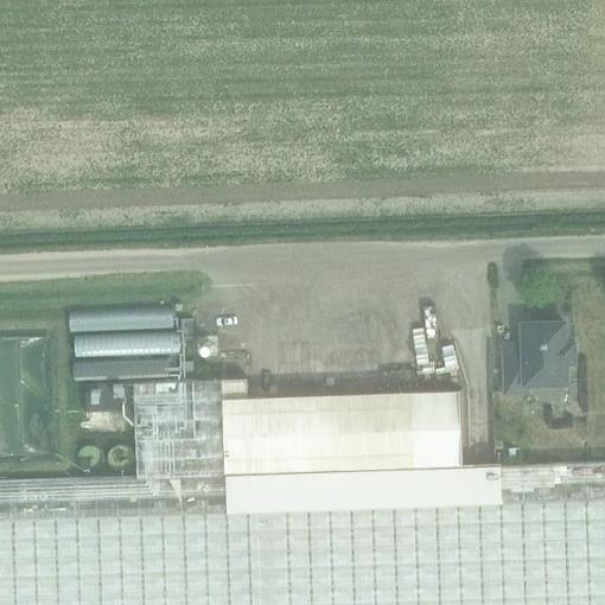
[(190,322),(178,322),(179,337),(191,336),(190,322)]
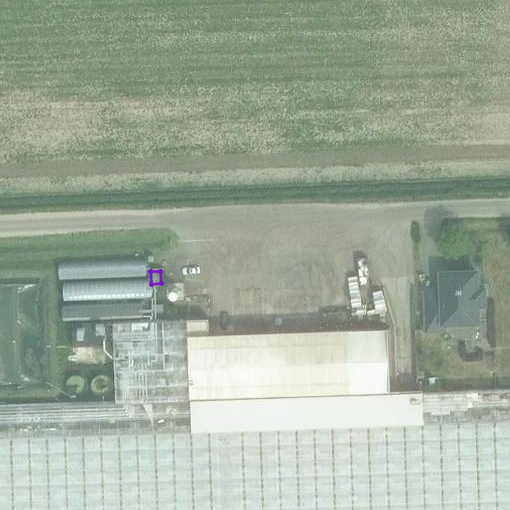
[(424,294),(425,319),(426,332),(443,331),(443,325),(475,324),(475,314),(475,306),(482,306),(482,292),(474,292),(474,274),(440,275),(440,293),(424,294)]
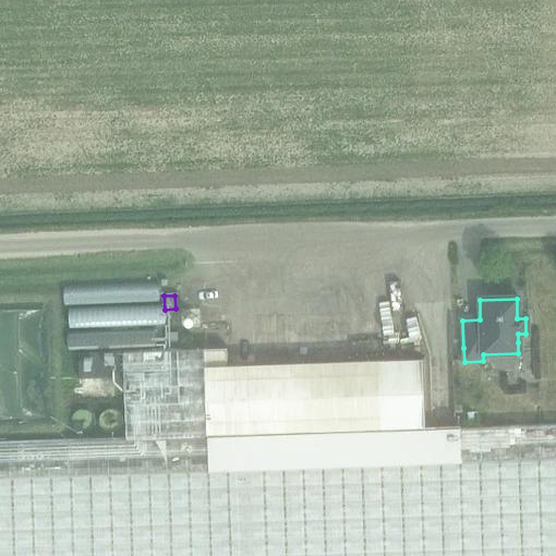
[(248,334),(226,336),(228,350),(250,348),(248,334)]
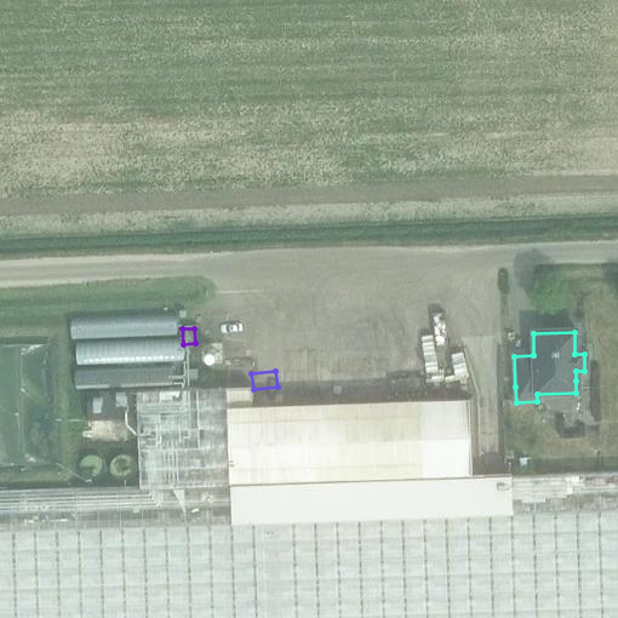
[(617,617),(617,473),(471,478),(469,400),(419,401),(251,407),(250,389),(136,393),(138,490),(0,493),(0,617),(617,617)]
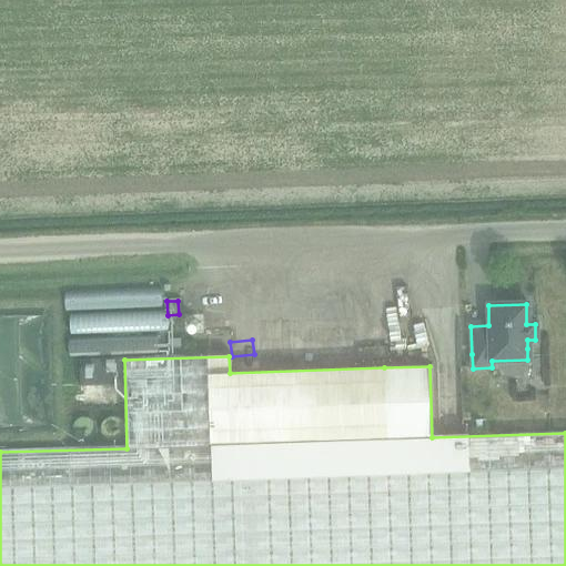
[(120,361),(79,362),(79,388),(120,387),(120,361)]
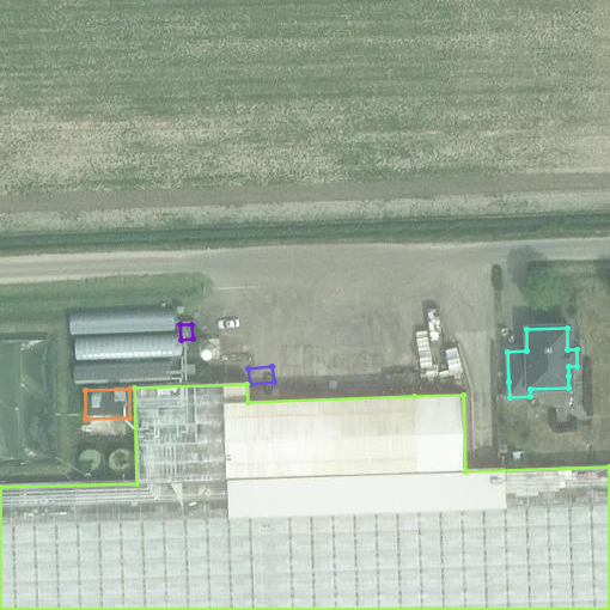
[(86,477),(89,477),(91,477),(93,477),(96,476),(97,475),(98,473),(99,471),(101,469),(102,467),(102,465),(102,463),(101,461),(99,458),(98,457),(97,456),(96,455),(93,453),(91,452),(89,452),(86,452),(85,453),(83,455),(81,456),(79,457),(78,458),(77,461),(77,463),(77,465),(77,467),(77,469),(78,471),(79,473),(81,475),(83,476),(85,477),(86,477)]
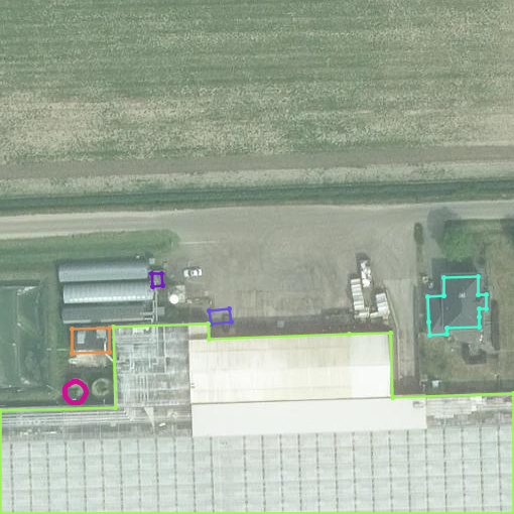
[(99,402),(101,402),(103,402),(105,401),(106,401),(108,400),(109,398),(110,397),(111,395),(112,393),(112,391),(112,390),(111,388),(110,386),(109,384),(108,383),(106,382),(105,381),(103,381),(101,381),(99,381),(97,381),(96,382),(94,383),(93,384),(92,386),(91,388),(90,390),(90,391),(90,393),(91,395),(92,397),(93,398),(94,400),(96,401),(97,401),(99,402)]
